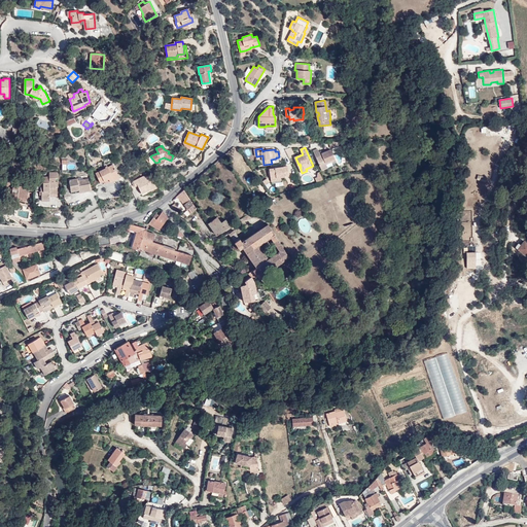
[(331,149),(322,153),(321,154),(320,152),(318,149),(314,150),(322,171),(328,168),(327,164),(336,161),(331,149)]
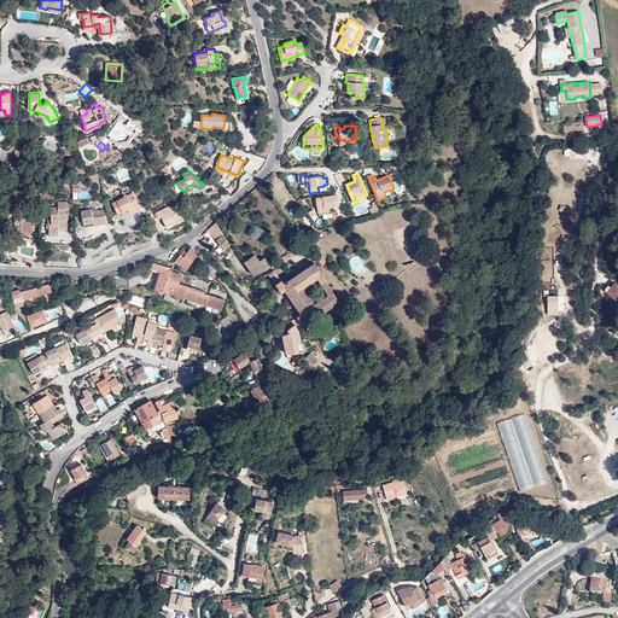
[(133,209),(139,207),(133,193),(112,203),(117,215),(127,210),(129,213),(134,210),(133,209)]
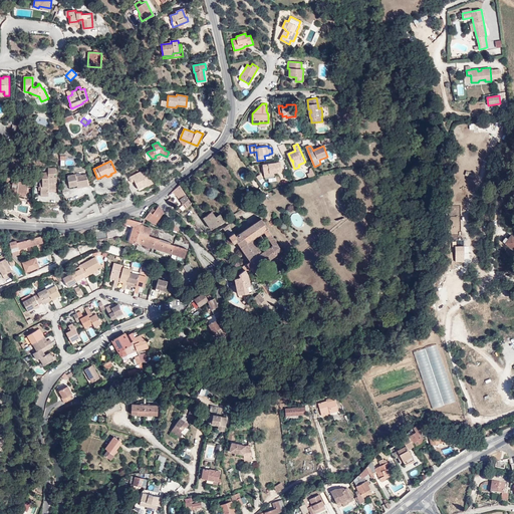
[(278,164),(278,163),(264,165),(265,174),(275,173),(283,172),(282,164),(278,164)]
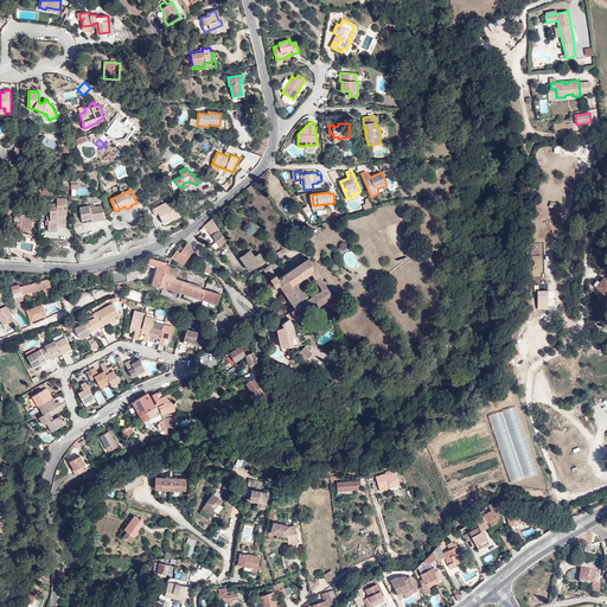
[(65,215),(66,215),(66,209),(64,209),(64,204),(65,204),(65,198),(56,198),(56,203),(49,203),(49,210),(50,210),(57,210),(57,213),(50,213),(48,215),(48,221),(49,221),(49,224),(49,230),(58,230),(58,225),(66,225),(66,218),(65,215)]
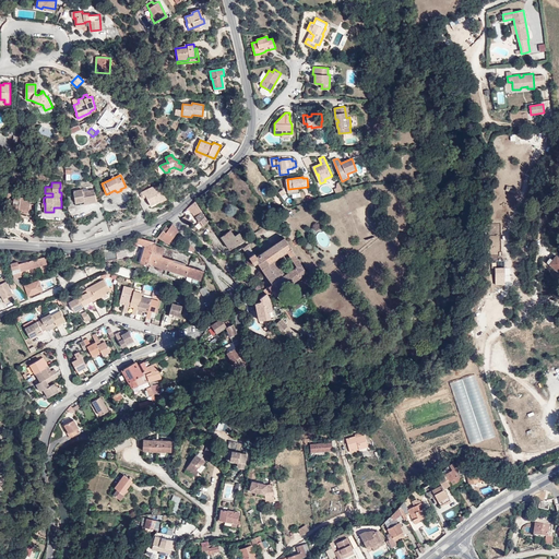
[(340,185),(333,187),(335,193),(342,191),(340,185)]
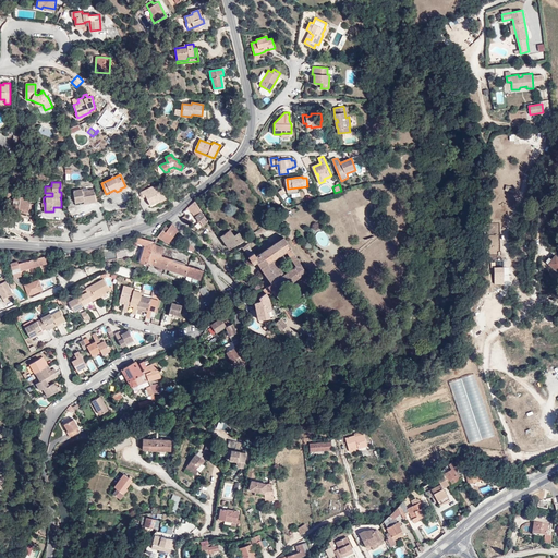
[(154,201),(155,203),(160,201),(160,202),(166,198),(161,190),(160,191),(158,186),(154,187),(154,186),(141,192),(143,197),(146,196),(149,203),(154,201)]
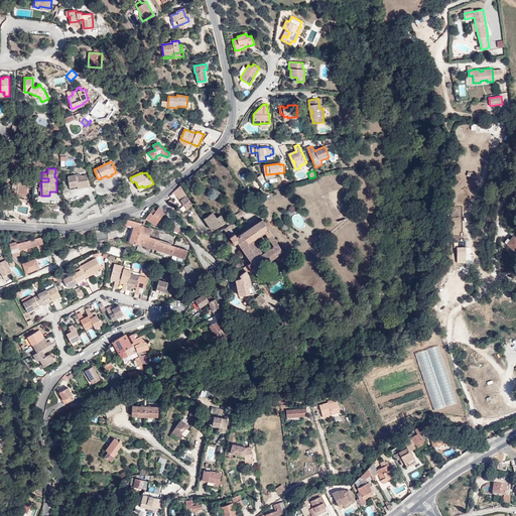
[(18,181),(27,183),(28,177),(16,175),(14,183),(13,183),(13,187),(15,188),(15,191),(14,191),(13,192),(13,194),(14,195),(17,195),(17,192),(26,195),(27,185),(18,183),(18,181)]
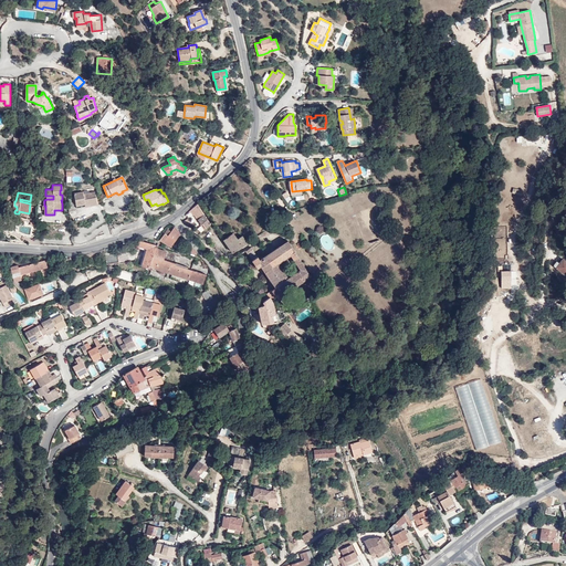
[(85,205),(85,207),(97,205),(95,192),(83,195),(83,192),(74,194),(76,206),(85,205)]
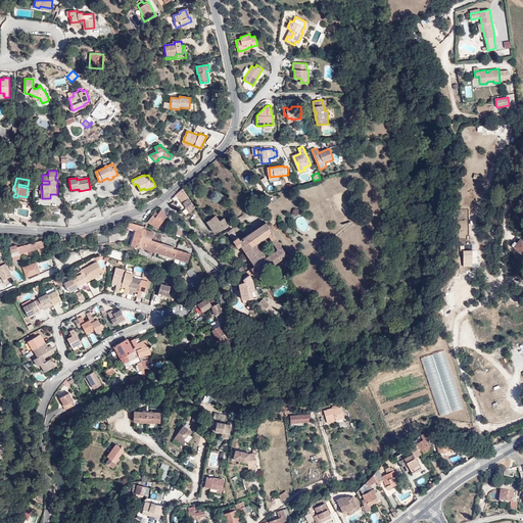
[(195,206),(183,188),(176,194),(179,198),(186,207),(187,206),(190,210),(195,206)]
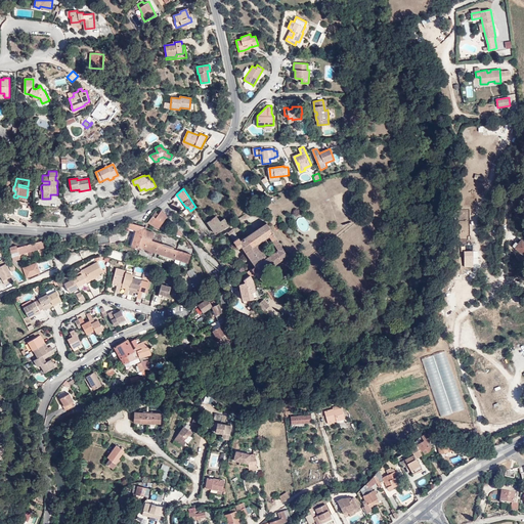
[(159,227),(167,216),(162,210),(159,214),(156,212),(148,221),(159,227)]
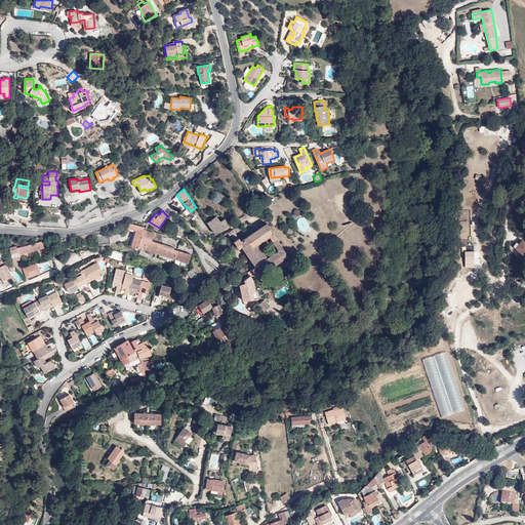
[(216,215),(207,221),(216,234),(230,226),(226,218),(220,221),(216,215)]
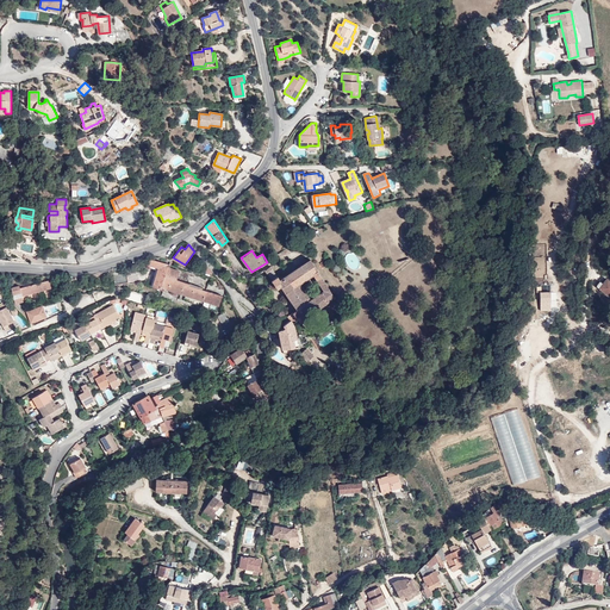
[(352,251),(343,259),(353,271),(361,262),(352,251)]
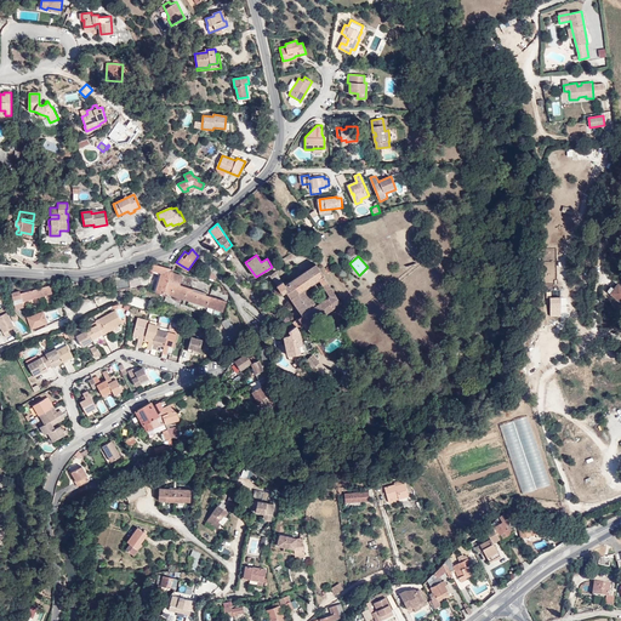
[(166,294),(174,273),(170,272),(171,268),(153,263),(151,269),(161,273),(155,290),(166,294)]
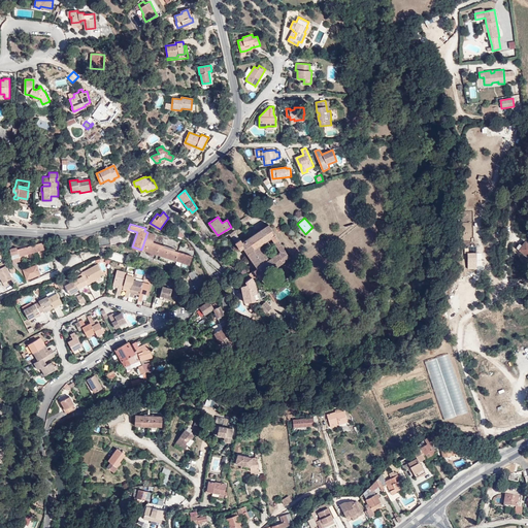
[(240,250),(243,249),(257,267),(254,270),(259,277),(260,278),(290,257),(269,224),(242,241),(240,238),(235,242),(240,250)]
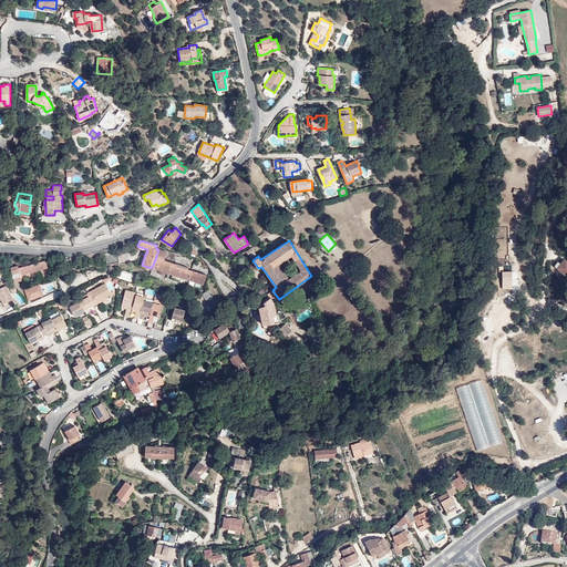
[(167,251),(158,249),(152,268),(153,267),(203,284),(206,275),(176,265),(176,264),(165,259),(167,251)]
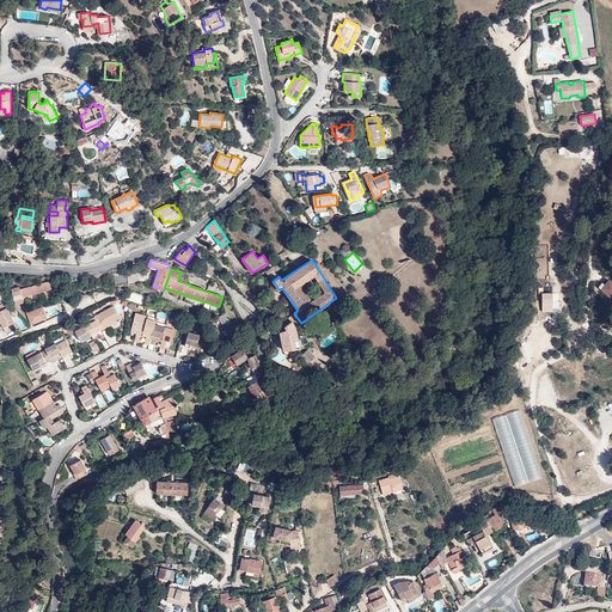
[(127,274),(112,276),(115,285),(128,282),(127,274)]
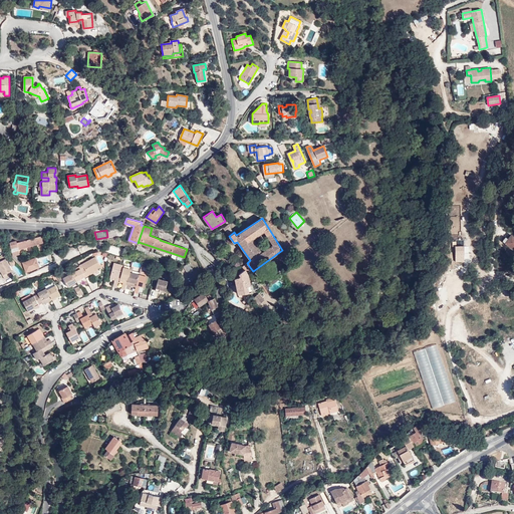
[(462,230),(453,231),(453,238),(462,238),(462,230)]
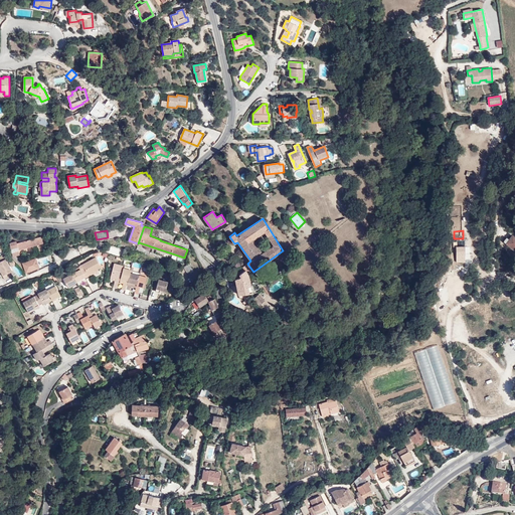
[(514,237),(512,235),(506,243),(514,250),(514,237)]
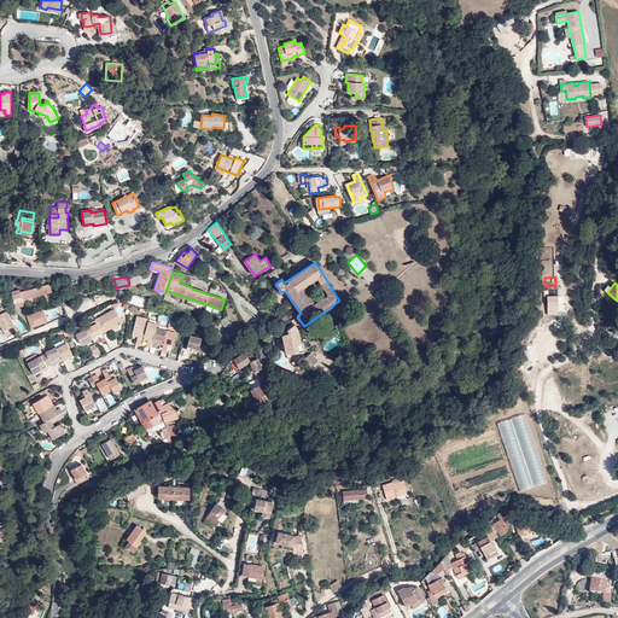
[(18,289),(10,291),(15,307),(23,304),(21,299),(51,291),(50,284),(19,292),(18,289)]
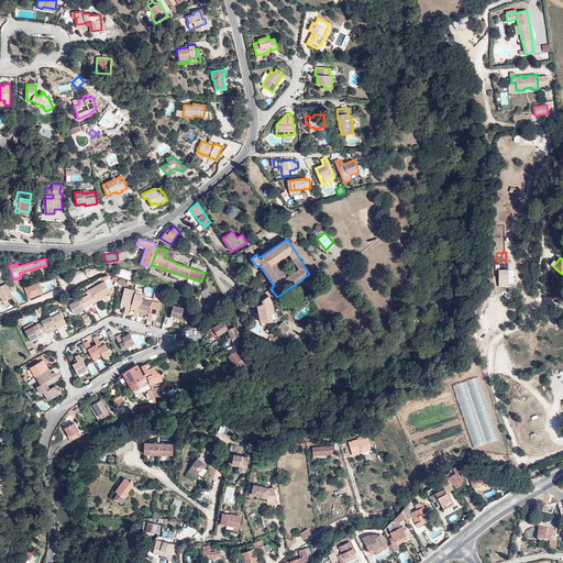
[(508,269),(499,269),(499,286),(508,286),(508,269)]
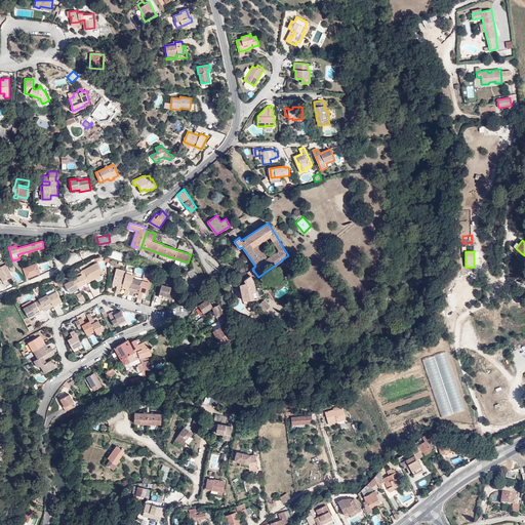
[(61,259),(58,253),(48,256),(50,263),(61,259)]
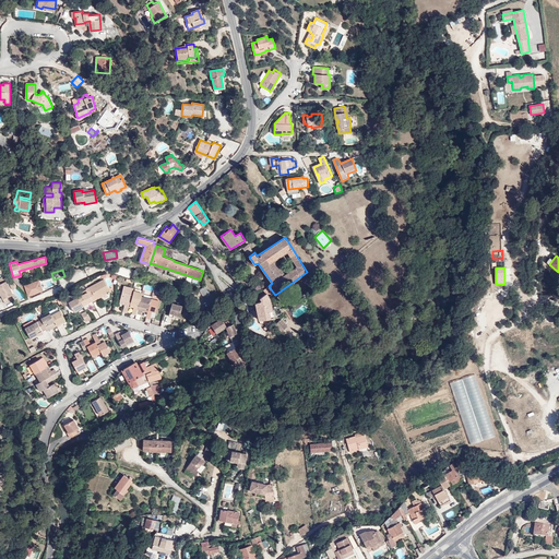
[(28,297),(44,292),(39,280),(24,285),(28,297)]
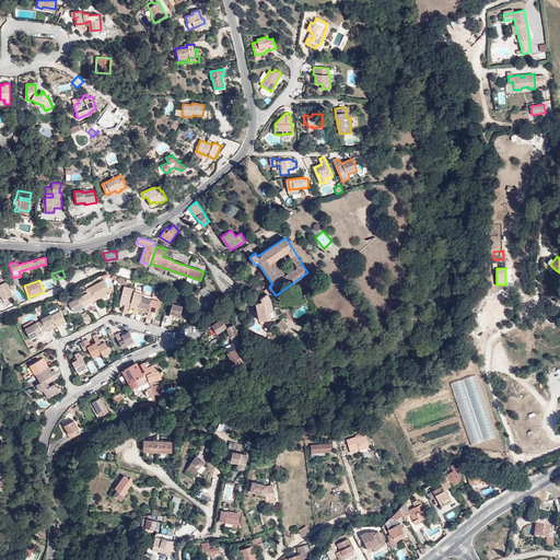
[(106,292),(109,291),(104,280),(86,290),(91,299),(92,301),(93,302),(96,300),(95,298),(106,292)]
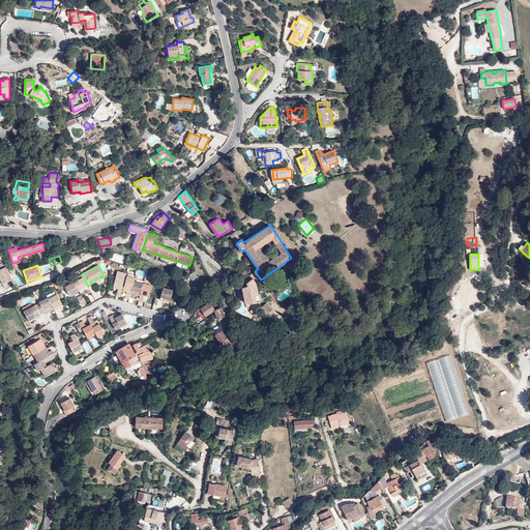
[(11,284),(9,280),(12,278),(6,266),(0,269),(0,277),(5,287),(11,284)]
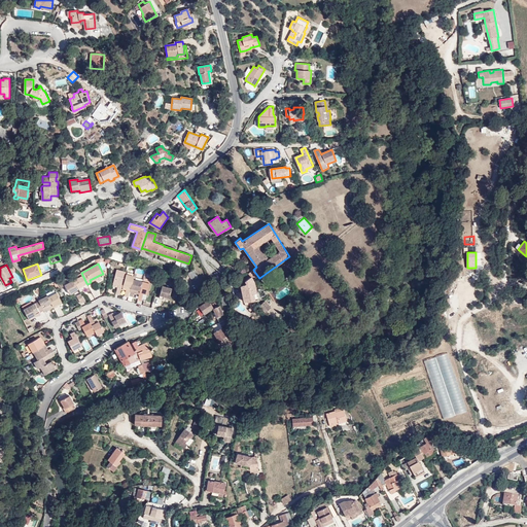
[(126,272),(116,269),(113,282),(117,284),(115,293),(119,294),(126,272)]
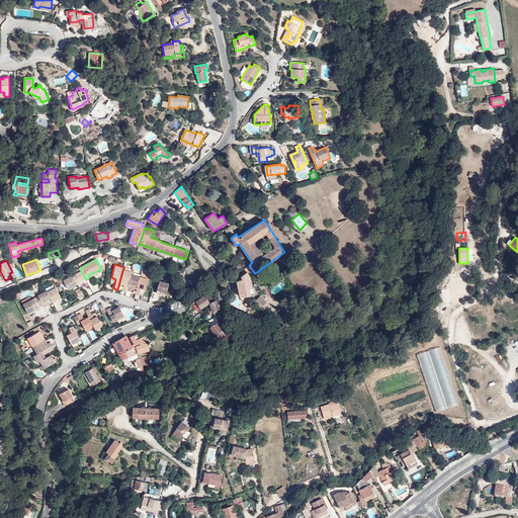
[(190,265),(185,268),(195,285),(197,283),(199,286),(202,284),(190,265)]
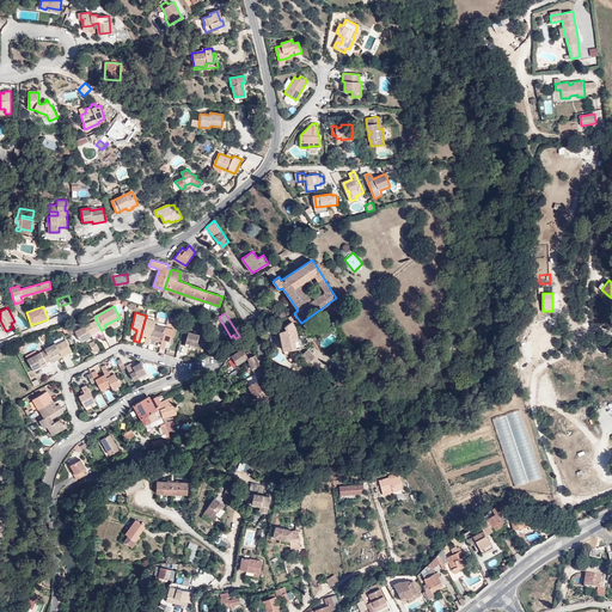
[(99,326),(95,317),(89,320),(90,323),(86,325),(91,334),(95,332),(93,330),(99,326)]
